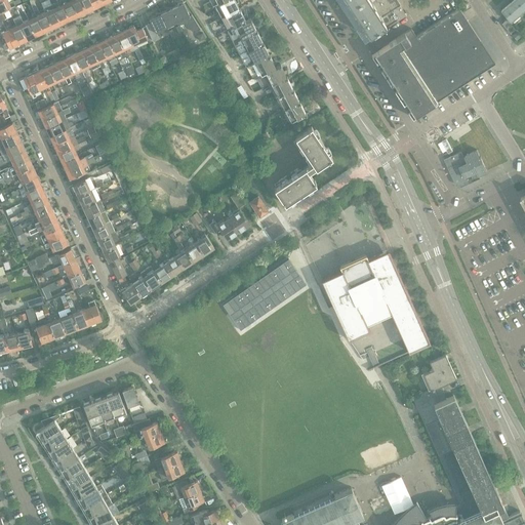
[(16,0),(13,1),(12,0),(0,0),(0,11),(22,2),(21,0),(16,0)]
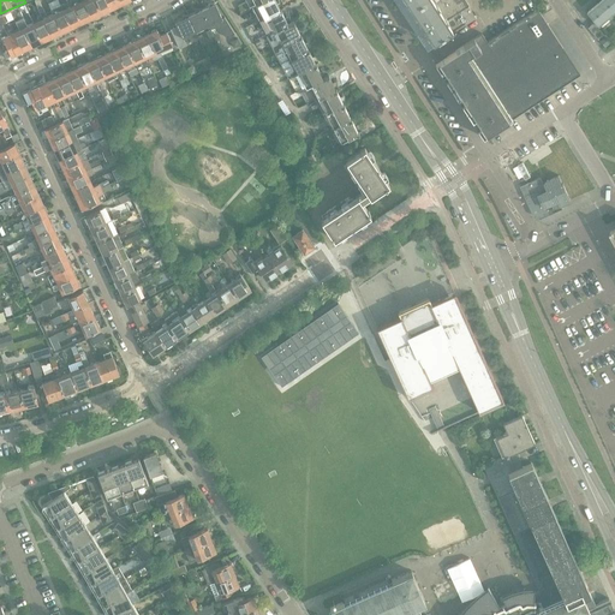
[(53,0),(59,11),(53,13),(63,33),(66,31),(67,29),(71,28),(58,0),(53,0)]
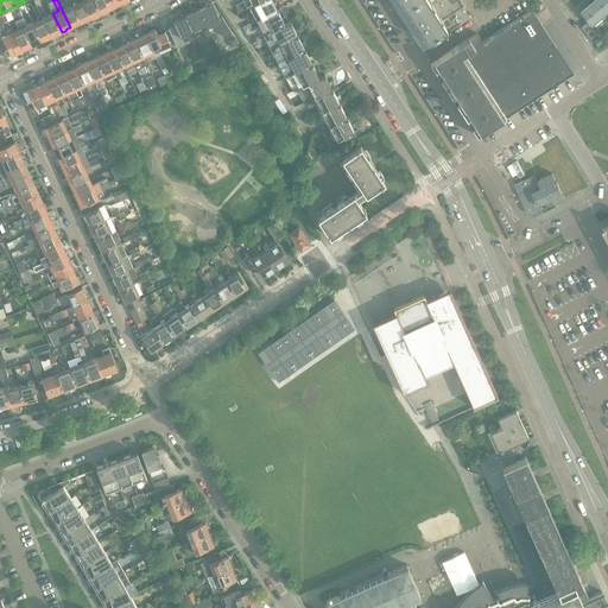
[(76,25),(81,24),(71,4),(65,7),(62,0),(57,0),(70,27),(75,25),(76,25)]
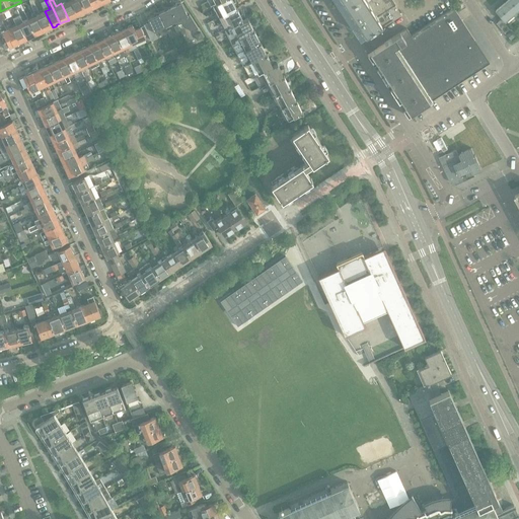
[(73,16),(77,15),(69,0),(65,0),(66,1),(61,3),(69,20),(72,18),(73,16)]
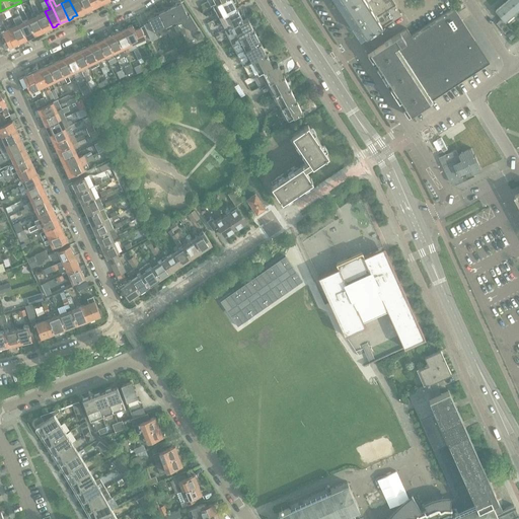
[(69,0),(77,15),(81,13),(82,13),(85,12),(79,0),(69,0)]
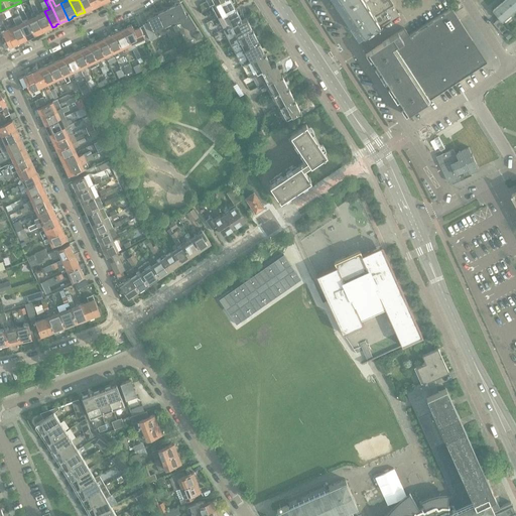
[(79,0),(85,12),(88,10),(89,9),(93,7),(89,0),(79,0)]
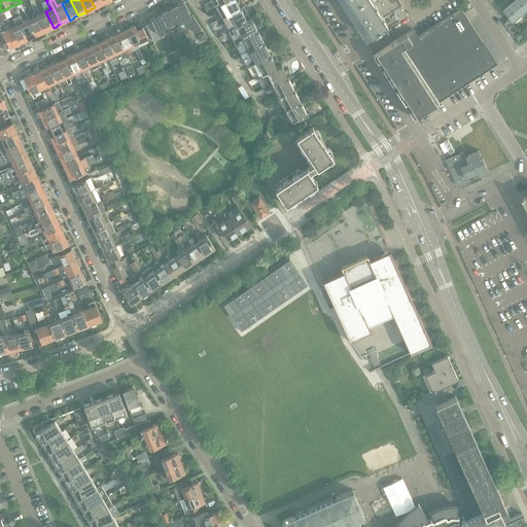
[(225,0),(219,4),(225,15),(240,8),(236,0),(225,0)]
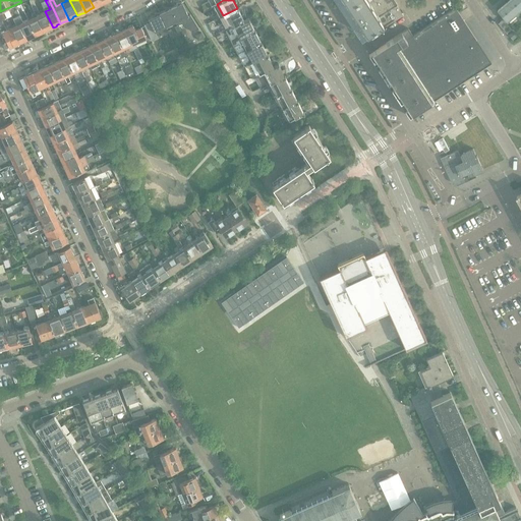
[(360,0),(348,8),(366,36),(378,30),(379,32),(403,15),(397,5),(395,6),(391,0),(360,0)]
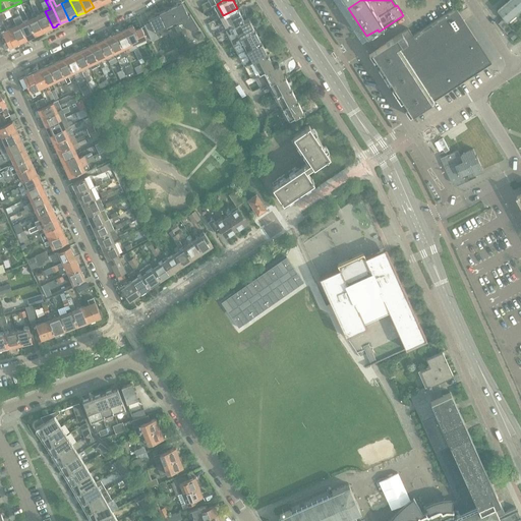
[(520,0),(509,0),(508,1),(518,13),(520,10),(520,0)]
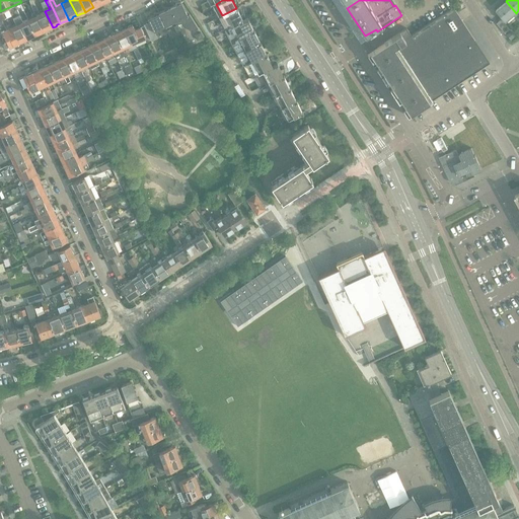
[(49,29),(53,27),(45,11),(40,14),(33,1),(29,2),(31,5),(44,30),(47,29),(49,29)]
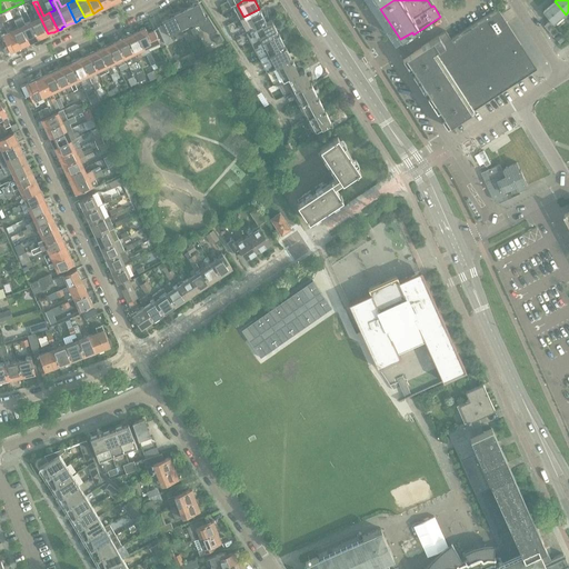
[(568,17),(566,15),(555,1),(545,10),(552,20),(555,22),(556,23),(562,17),(566,19),(568,17)]
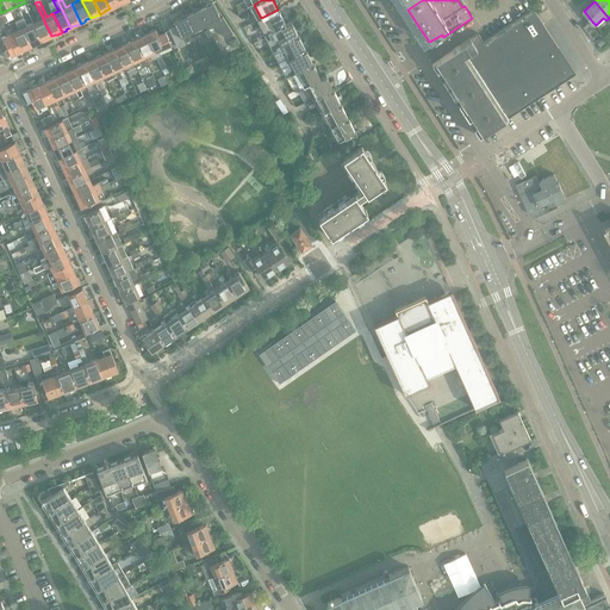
[(200,10),(207,25),(210,29),(213,26),(224,37),(225,37),(234,33),(223,17),(221,18),(213,2),(200,10)]
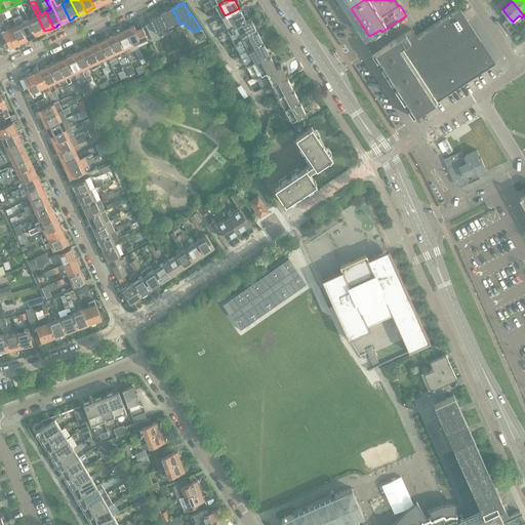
[(33,17),(28,19),(36,36),(39,35),(40,33),(44,31),(32,5),(28,7),(33,17)]
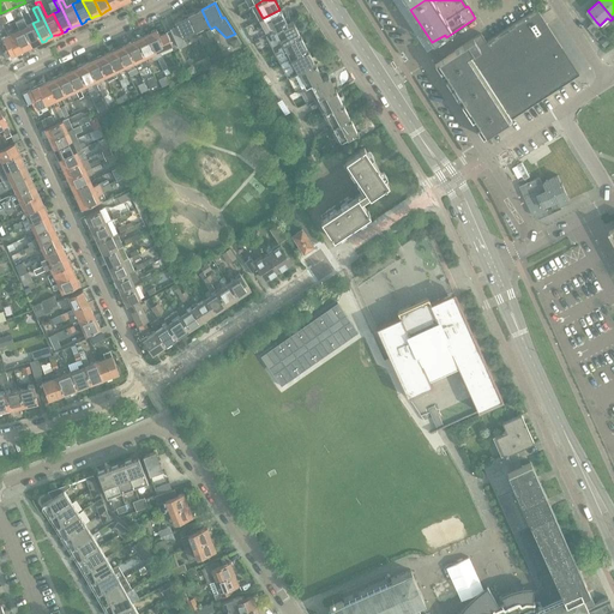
[(19,30),(13,32),(22,52),(26,49),(28,48),(31,46),(16,13),(14,10),(11,12),(19,30)]
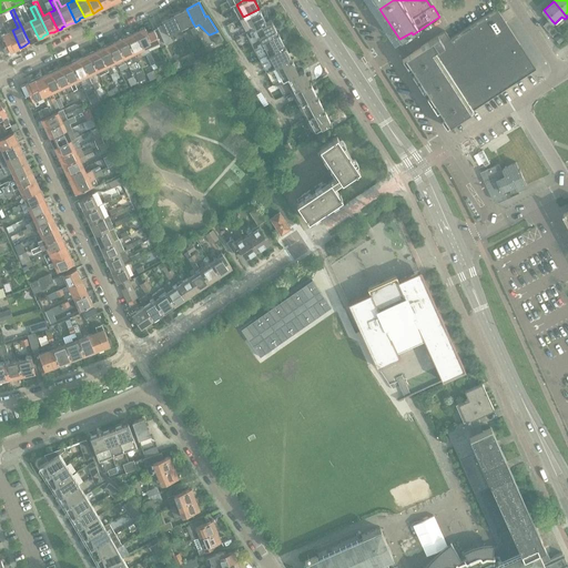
[(186,9),(174,14),(181,29),(193,23),(186,9)]
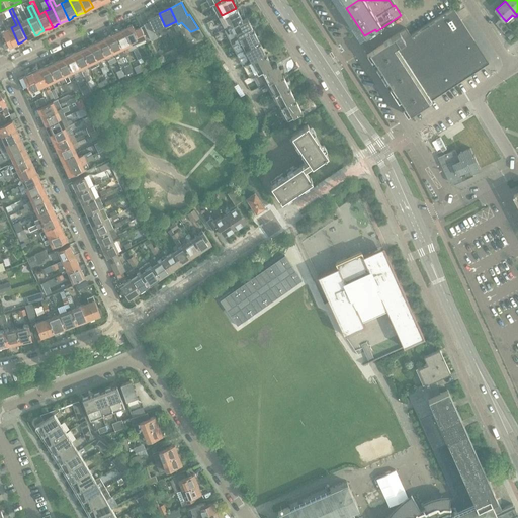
[(243,20),(236,8),(222,15),(228,28),(233,25),(243,20)]
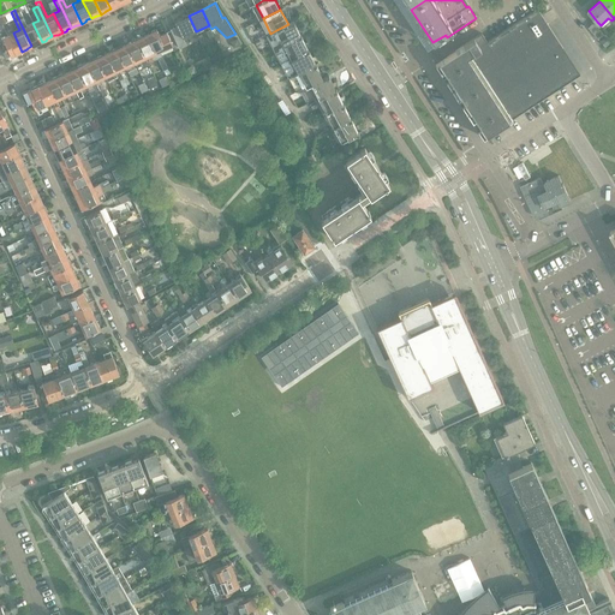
[(482,34),(435,64),(441,73),(445,71),(449,78),(446,81),(457,97),(460,95),(465,102),(461,105),(472,121),(476,119),(481,127),(477,129),(483,138),(527,109),(532,106),(580,75),(538,10),(488,42),(482,34)]
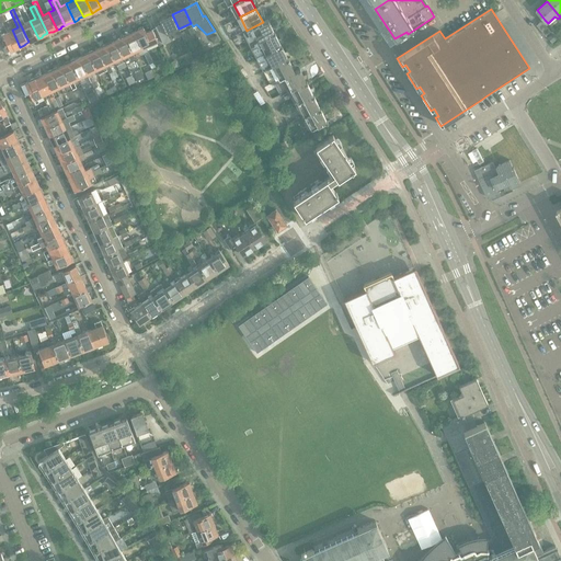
[(35,41),(38,38),(30,21),(24,24),(19,11),(14,12),(29,42),(34,39),(35,41)]
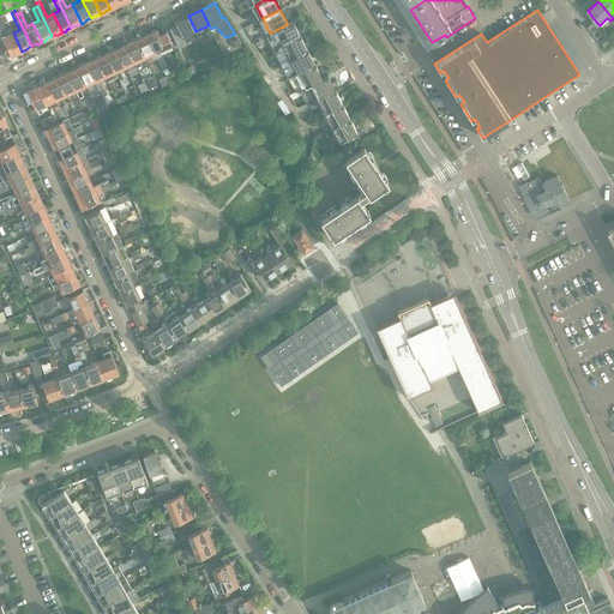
[(18,54),(22,52),(13,32),(7,36),(2,24),(7,22),(5,14),(0,16),(0,30),(12,55),(16,53),(18,54)]
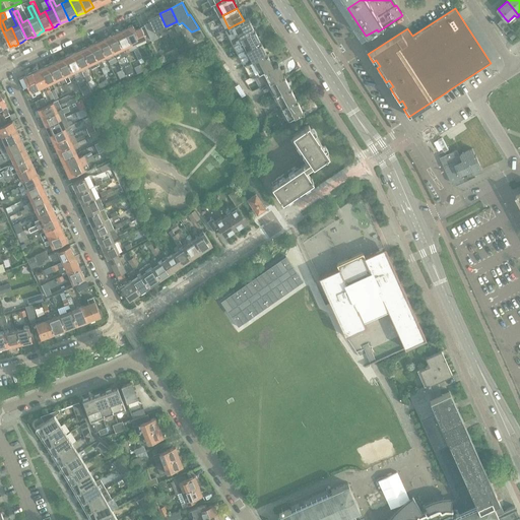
[(154,31),(166,26),(159,13),(147,18),(149,22),(144,24),(151,41),(157,38),(154,31)]
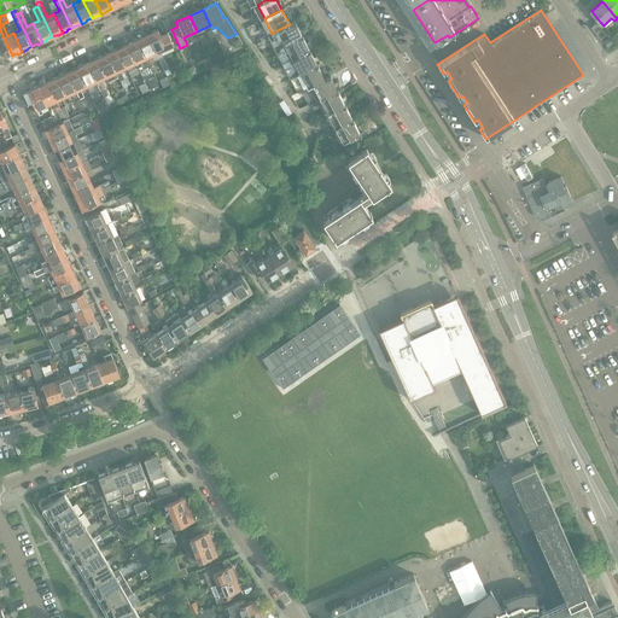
[(303,35),(296,22),(290,24),(278,30),(285,45),(303,35)]
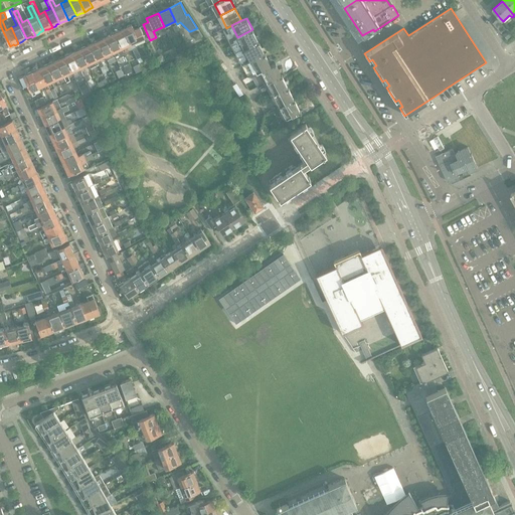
[(500,22),(502,20),(500,18),(499,19),(498,19),(493,23),(501,33),(507,29),(500,22)]
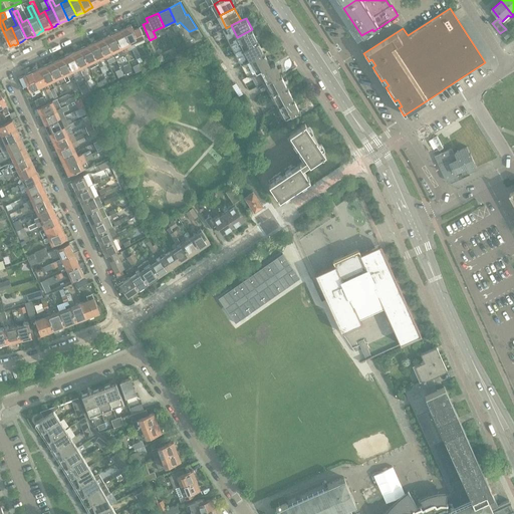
[(126,28),(122,29),(132,48),(137,59),(141,57),(136,47),(135,47),(133,44),(145,38),(139,27),(134,30),(131,24),(126,26),(126,28)]
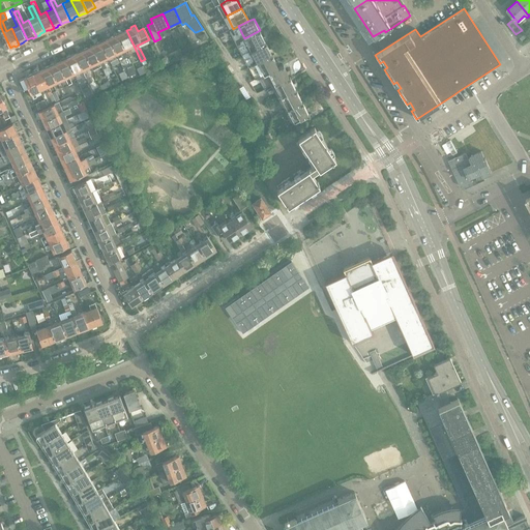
[(133,52),(136,50),(126,30),(122,32),(121,31),(117,33),(125,51),(130,49),(133,52)]
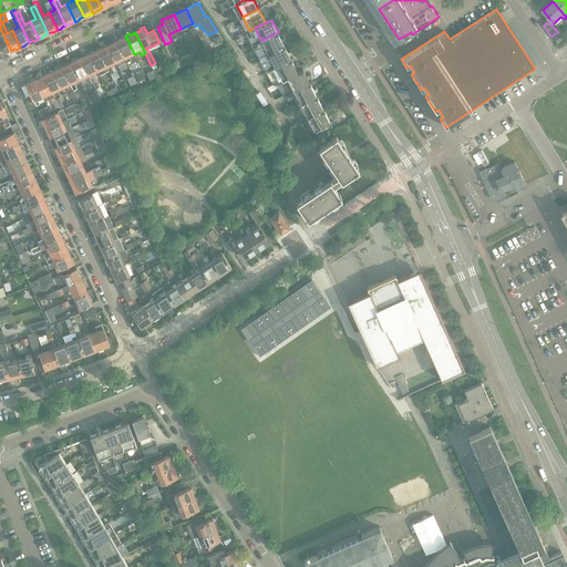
[(278,32),(261,41),(268,54),(285,45),(278,32)]
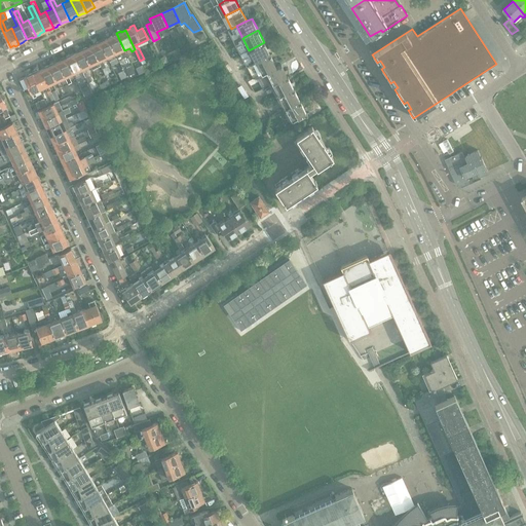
[(112,36),(108,38),(117,58),(121,57),(119,52),(124,50),(116,33),(113,35),(112,36)]
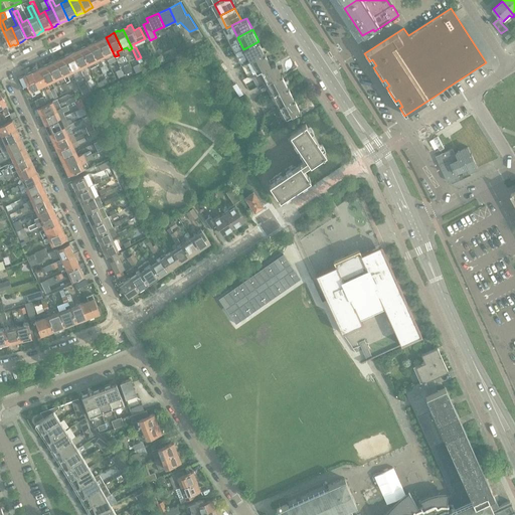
[(115,56),(106,37),(102,39),(101,38),(98,40),(105,56),(107,60),(115,56)]
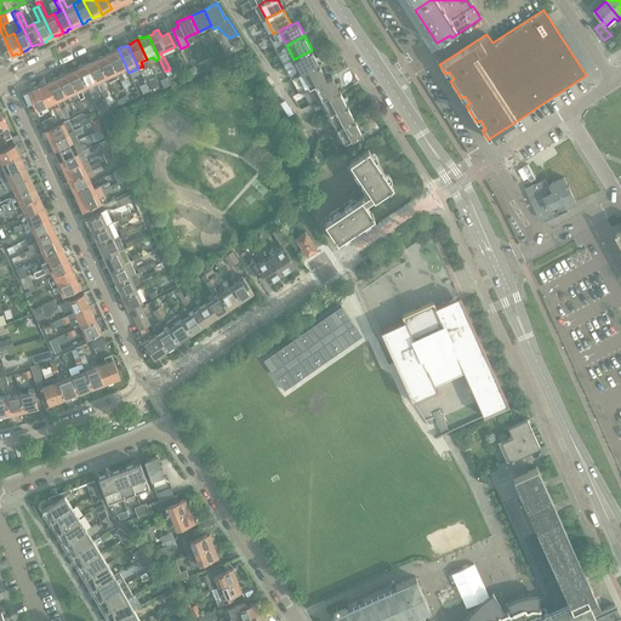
[(108,55),(119,78),(124,89),(129,87),(121,72),(126,68),(118,49),(113,50),(113,52),(108,55)]
